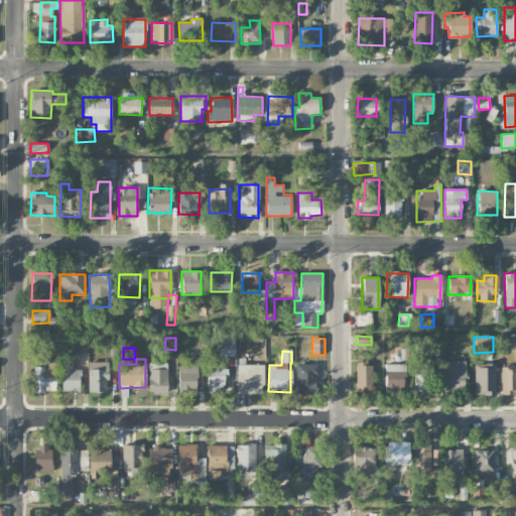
[(465,362),(444,361),(443,388),(465,388),(465,362)]
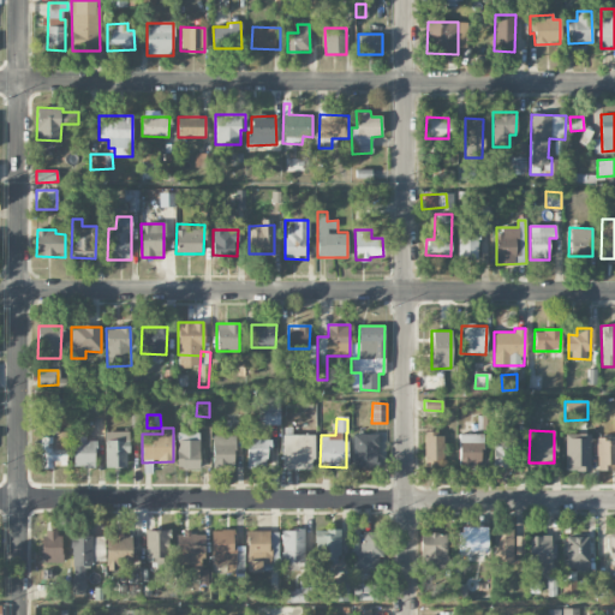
[(424,466),(445,466),(443,433),(424,434),(424,466)]
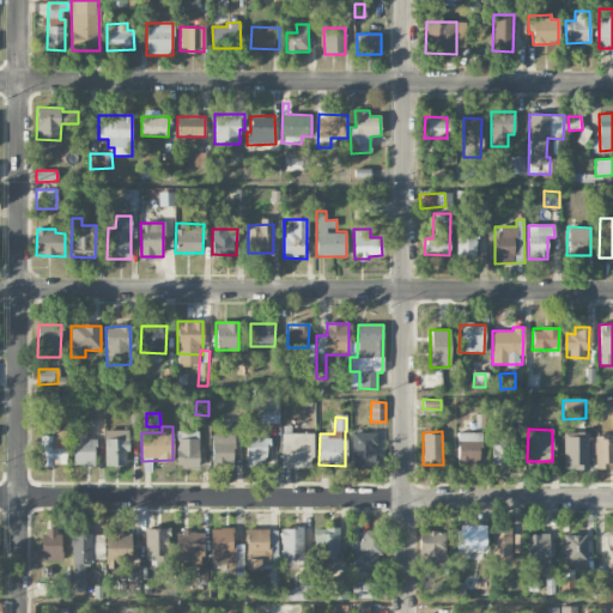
[(480,432),(457,434),(457,463),(480,463),(480,432)]
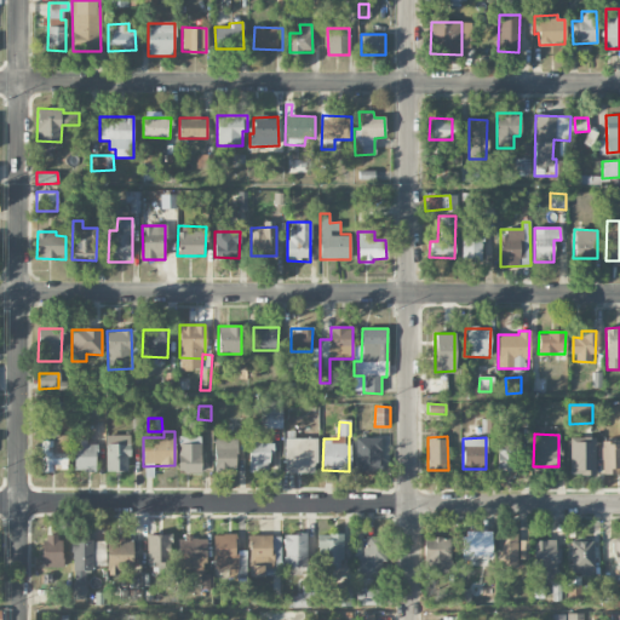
[(569,475),(595,475),(595,437),(570,437),(569,475)]
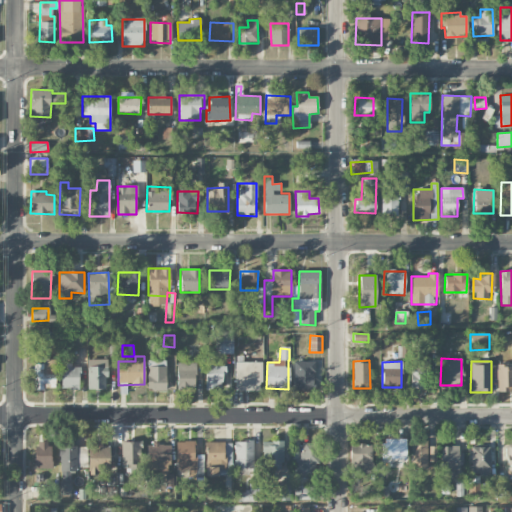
[(177,390),(195,390),(194,362),(177,363),(177,390)]
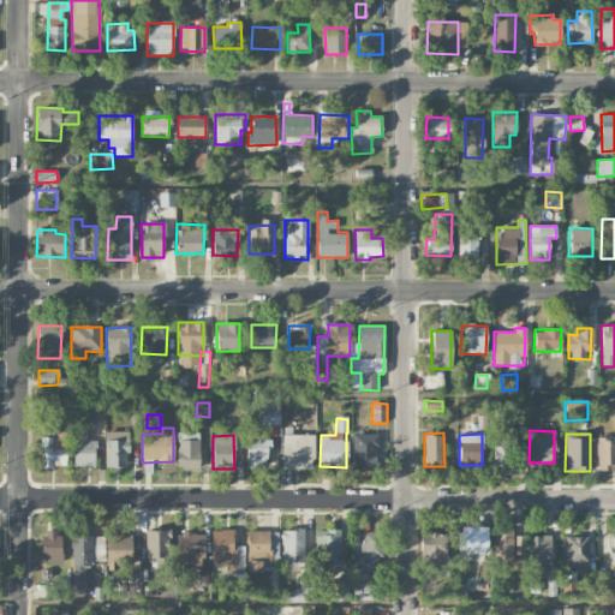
[(282,470),(314,469),(314,435),(282,435),(282,470)]
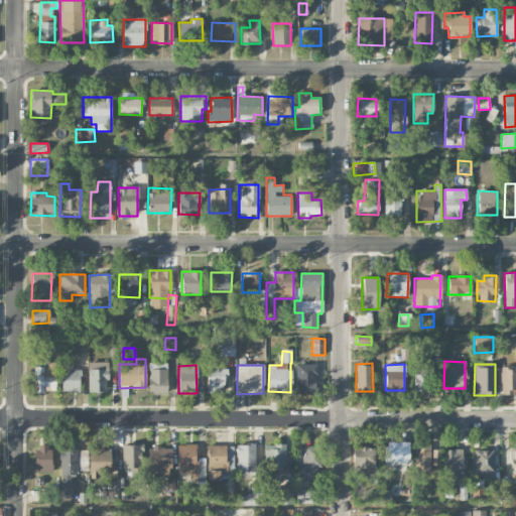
[(315,365),(296,365),(295,393),(315,393),(315,365)]
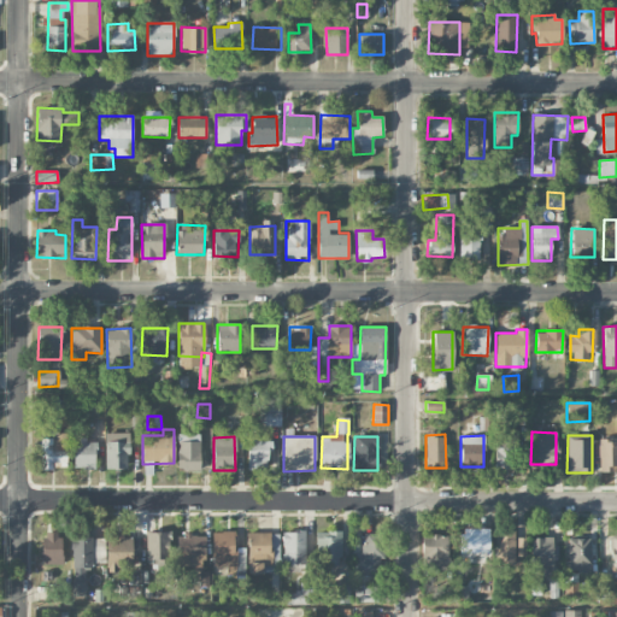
[(53,439),(40,439),(41,469),(65,469),(65,451),(53,451),(53,439)]
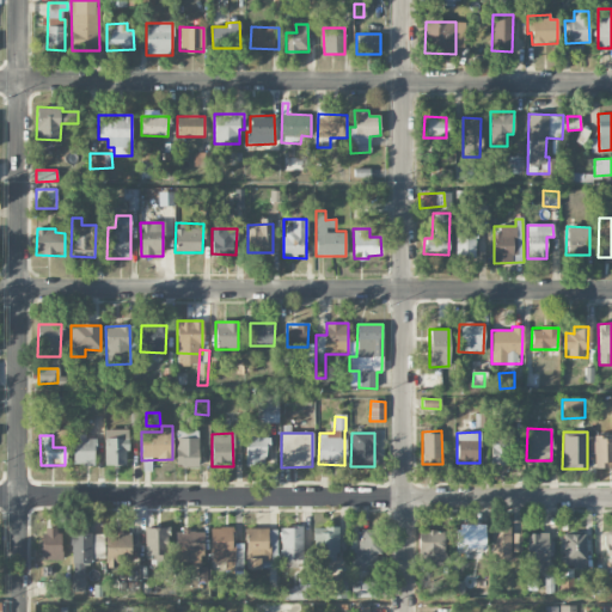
[(73,465),(95,465),(95,436),(73,436),(73,465)]
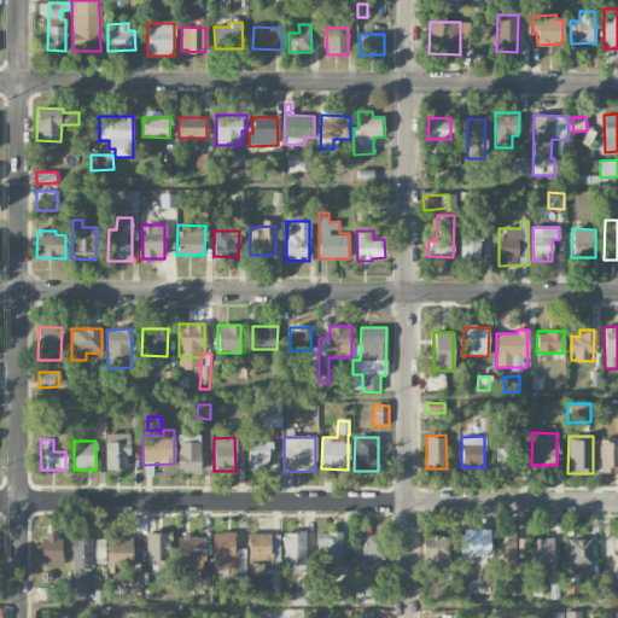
[(105,441),(105,470),(128,471),(128,441),(105,441)]
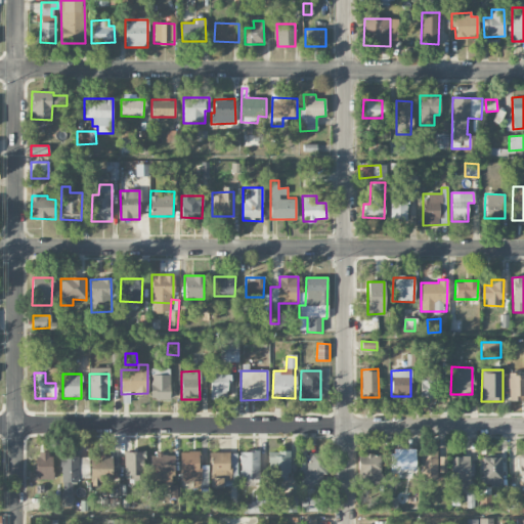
[(523,375),(509,374),(508,401),(523,400),(523,375)]
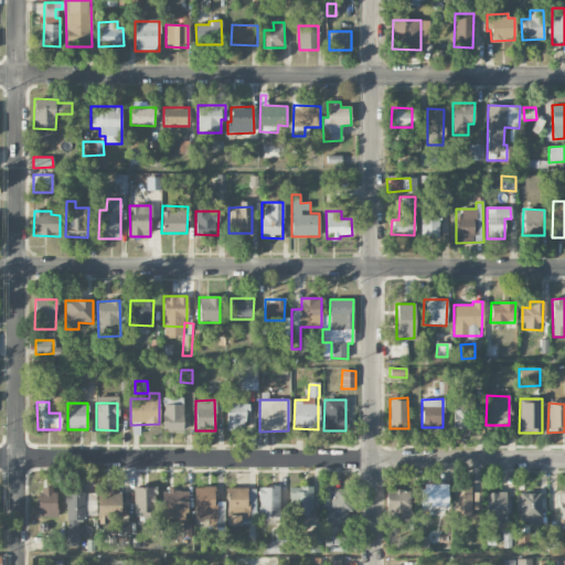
[(245,429),(245,404),(226,404),(226,429),(245,429)]
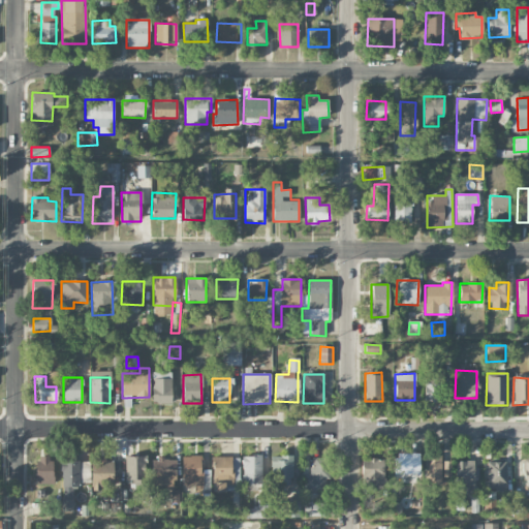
[(172,379),(152,379),(152,404),(172,404),(172,379)]
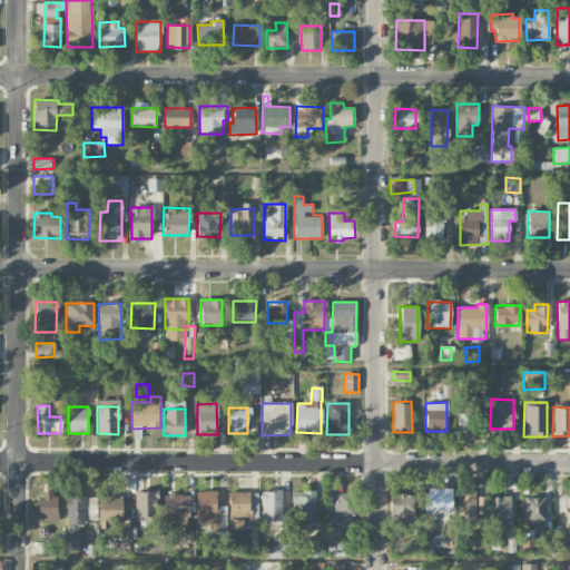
[(457,432),(473,432),(473,412),(457,413),(457,432)]
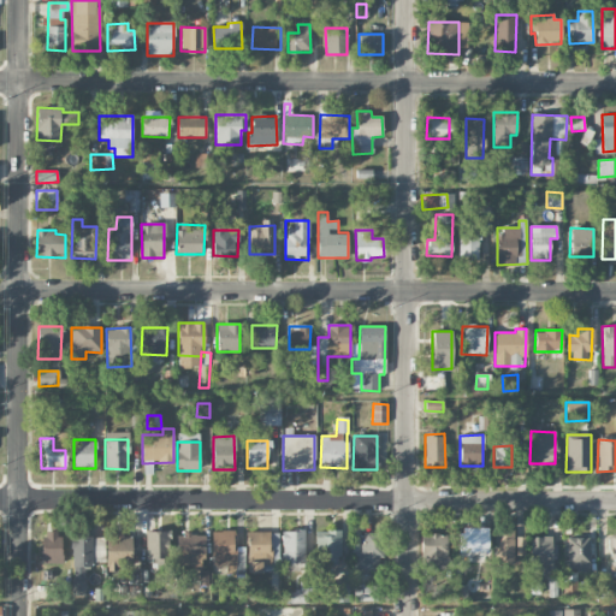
[(487,552),(487,527),(457,527),(457,551),(487,552)]
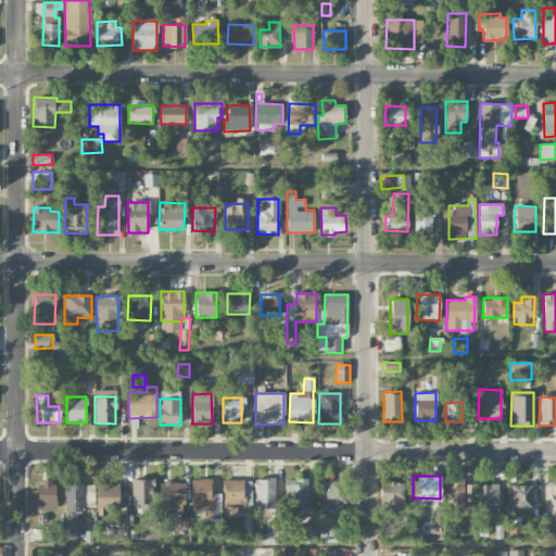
[(38,509),(55,509),(54,479),(38,480),(38,509)]
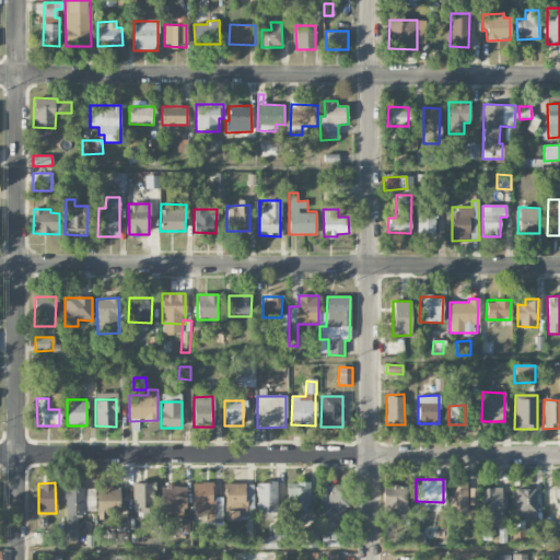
[(193,483),(194,515),(217,514),(216,499),(212,499),(212,482),(193,483)]
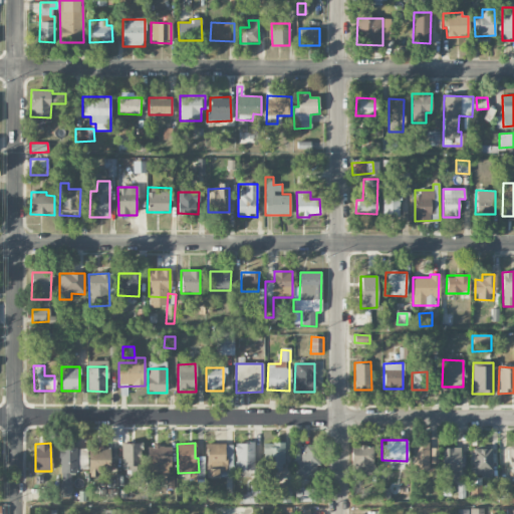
[(255,471),(254,443),(235,443),(236,471),(255,471)]
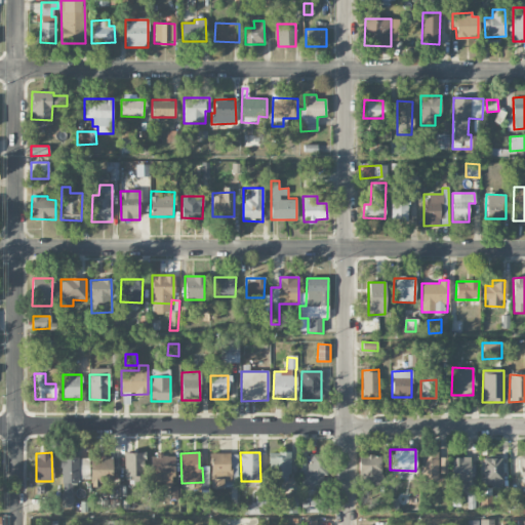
[(289,452),(269,452),(270,482),(290,482),(289,452)]
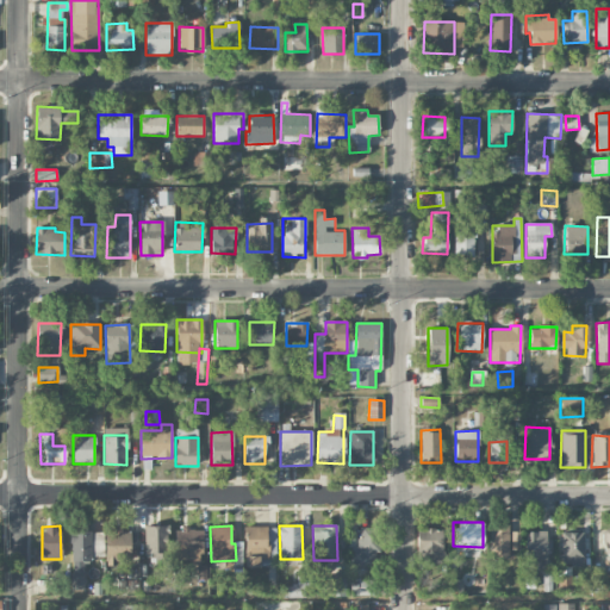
[(144,527),(143,560),(167,561),(168,528),(144,527)]
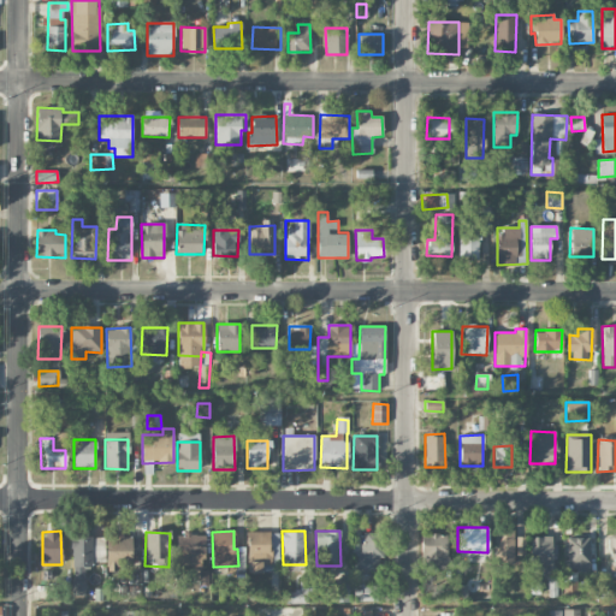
[(278,532),(248,532),(247,573),(277,573),(278,532)]
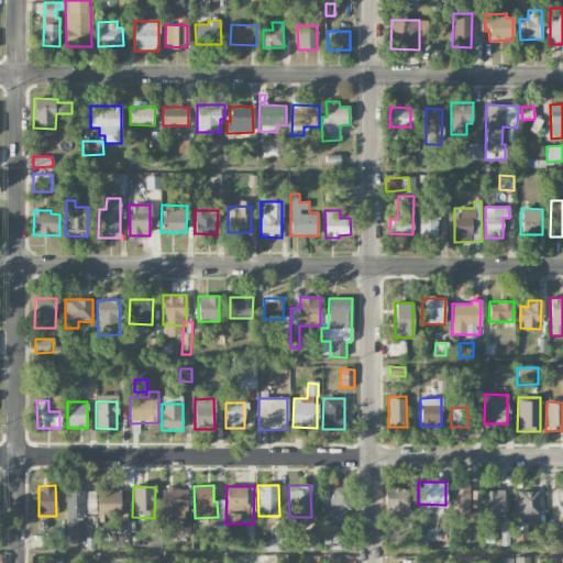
[(348,526),(349,487),(331,486),(331,505),(323,504),(322,525),(348,526)]
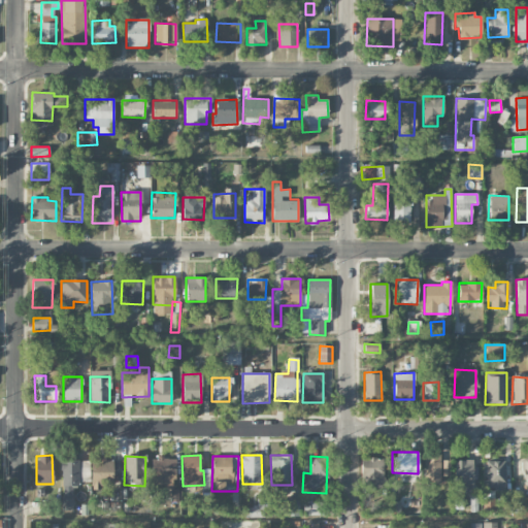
[(425,485),(440,484),(440,456),(424,456),(425,485)]
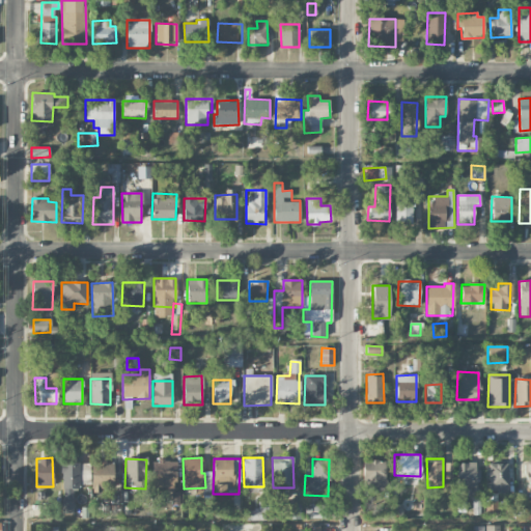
[(91,460),(92,491),(114,491),(113,460),(91,460)]
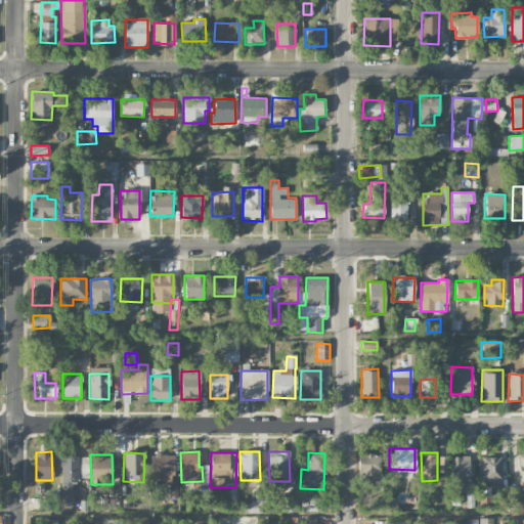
[(174,455),(150,454),(149,483),(173,484),(174,455)]
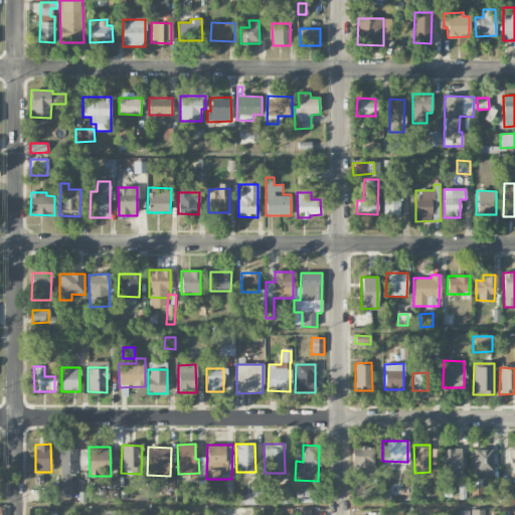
[(374,448),(352,447),(351,473),(373,474),(374,448)]
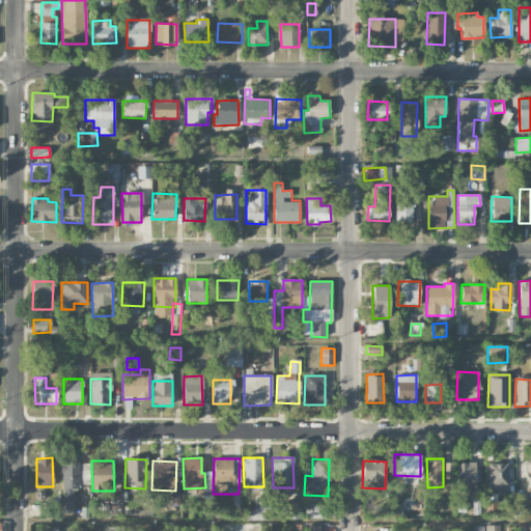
[(62,513),(73,513),(73,486),(88,486),(88,463),(62,463),(62,513)]
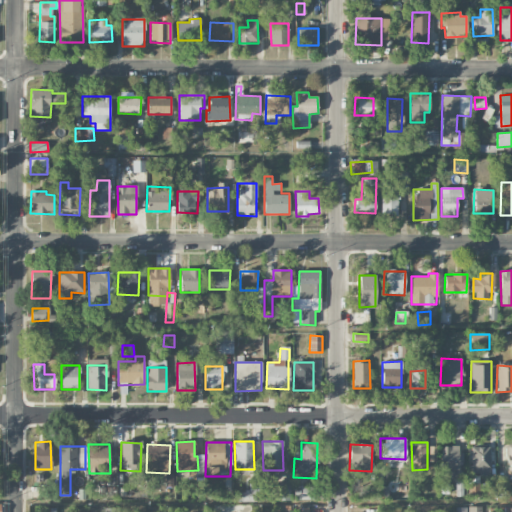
[(441,446),(440,473),(458,473),(458,446),(441,446)]
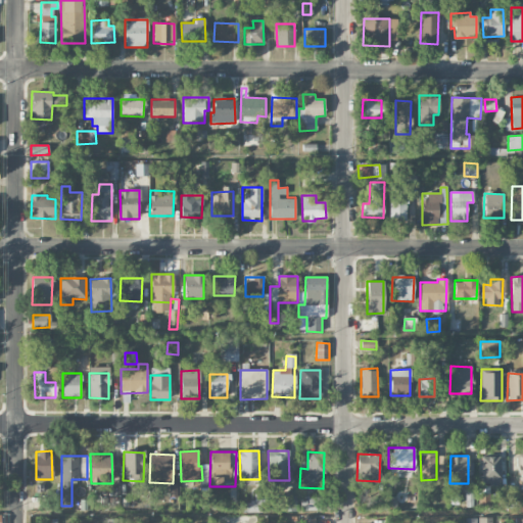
[(501,483),(501,457),(481,457),(482,483),(501,483)]
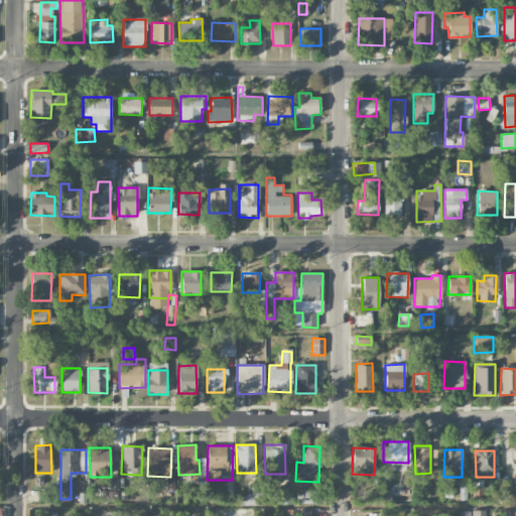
[(473,502),(483,502),(482,480),(472,480),(473,502)]
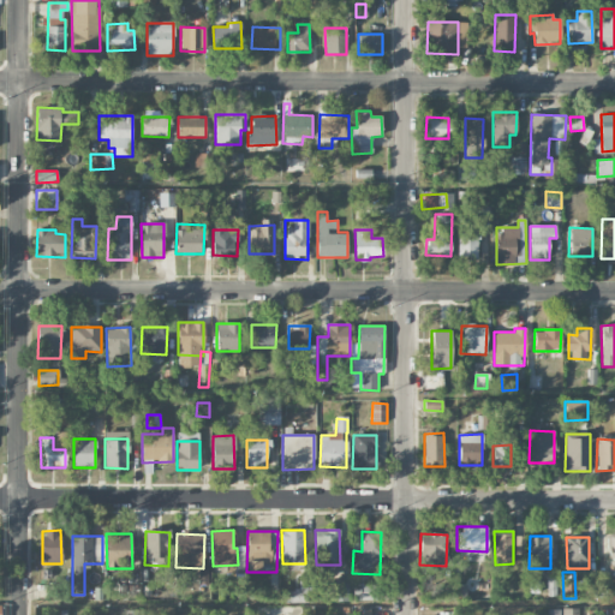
[(286,603),(314,602),(312,580),(299,581),(299,591),(286,591),(286,603)]
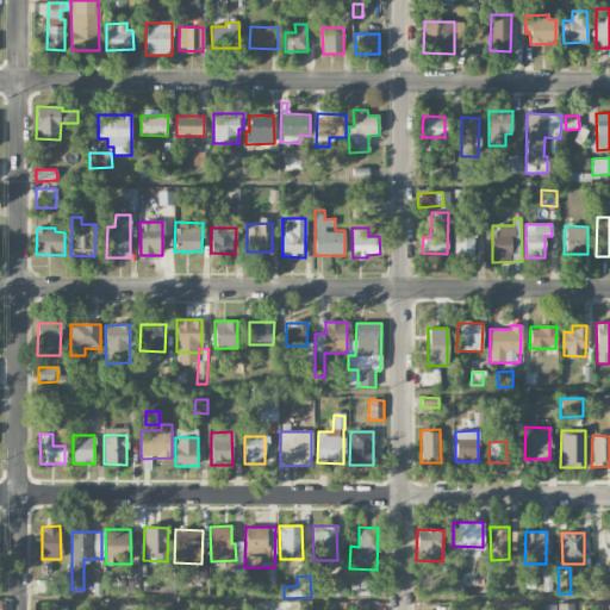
[(330,596),(346,597),(347,579),(331,578),(330,596)]
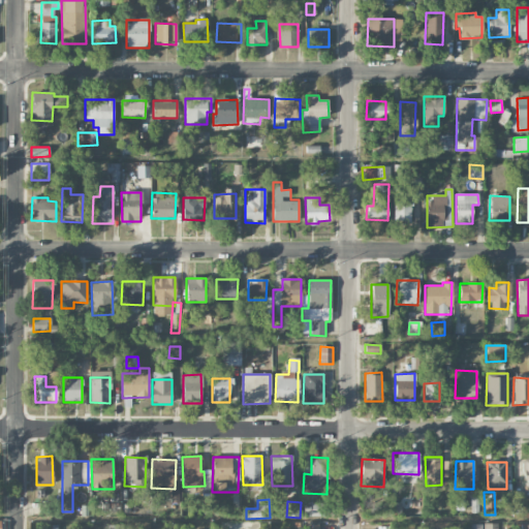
[(323,502),(304,502),(304,517),(322,517),(323,502)]
